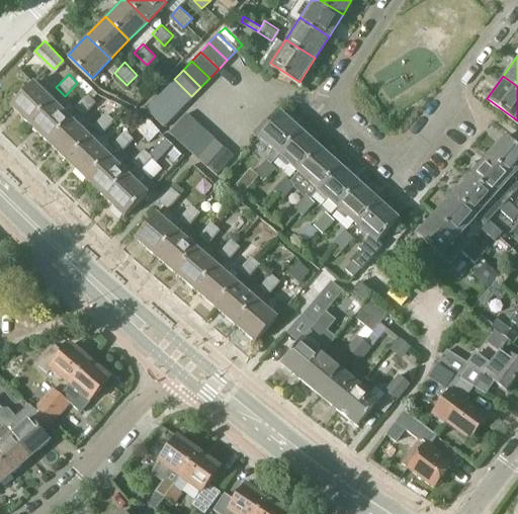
[(191,96),(174,79),(147,106),(165,123),(191,96)]
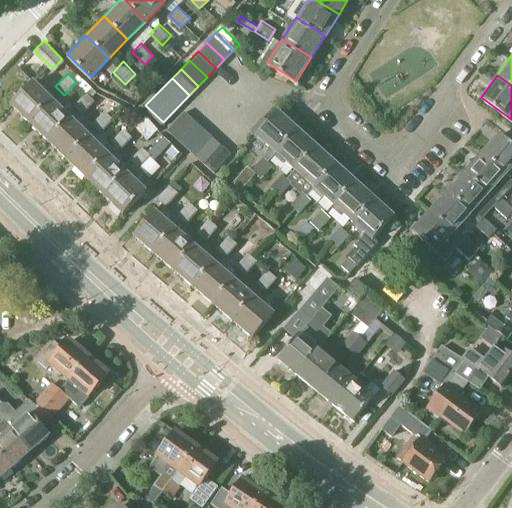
[(29,122),(53,97),(34,79),(10,103),(29,122)]
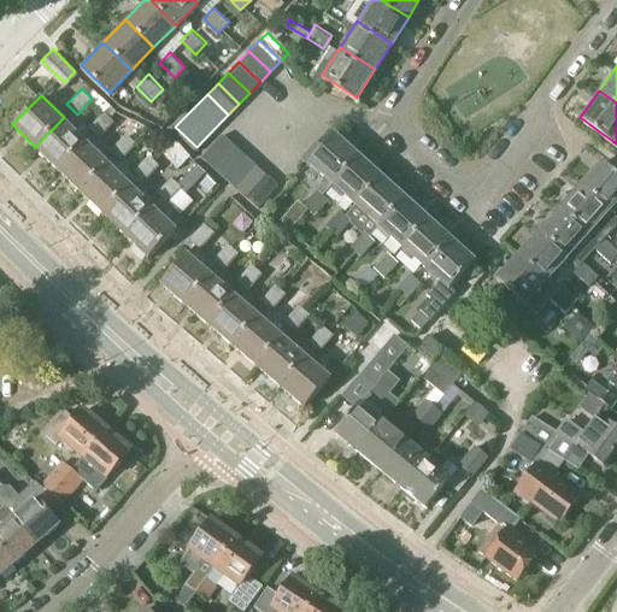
[(104,111),(89,125),(99,136),(113,121),(104,111)]
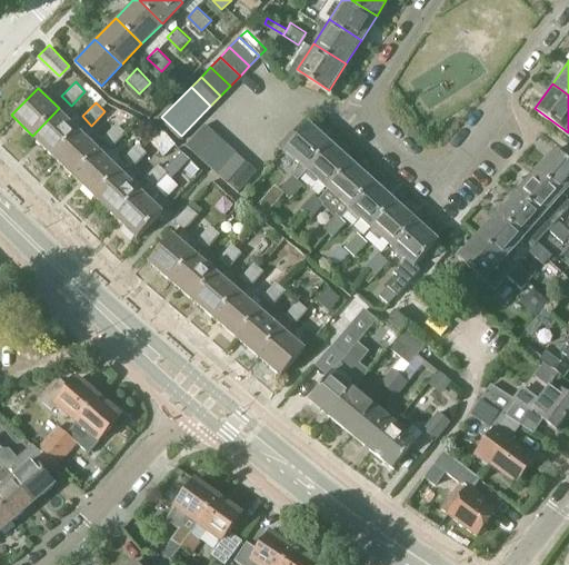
[(53,156),(79,129),(59,108),(32,136),(53,156)]
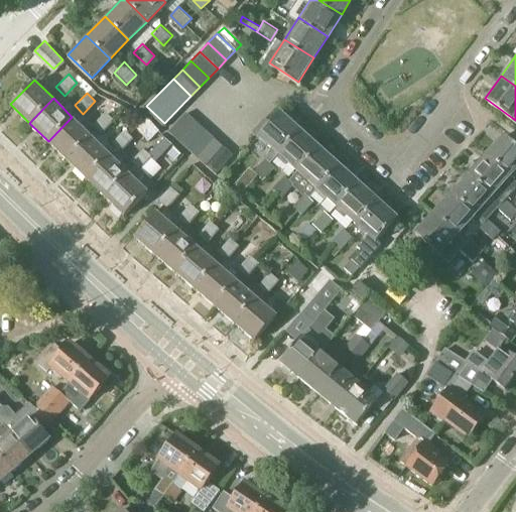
[(277,151),(300,126),(280,109),(258,134),(277,151)]
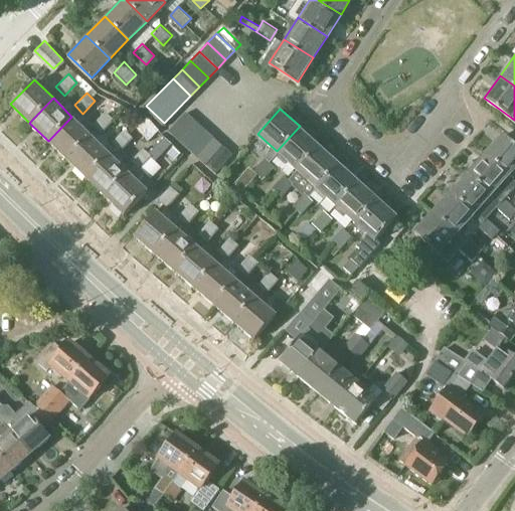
[(178,137),(195,118),(185,110),(169,129),(178,137)]
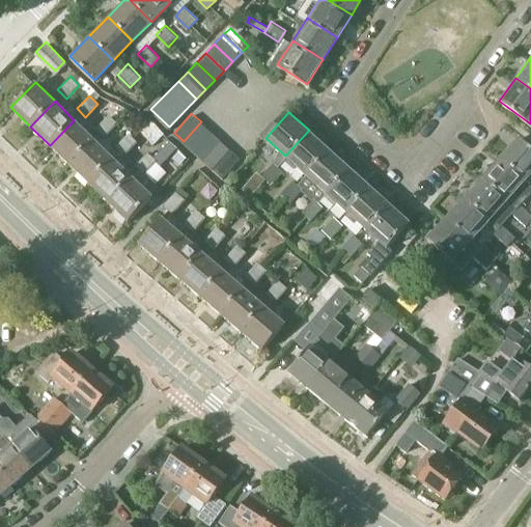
[(95,128),(105,136),(117,122),(108,114),(95,128)]
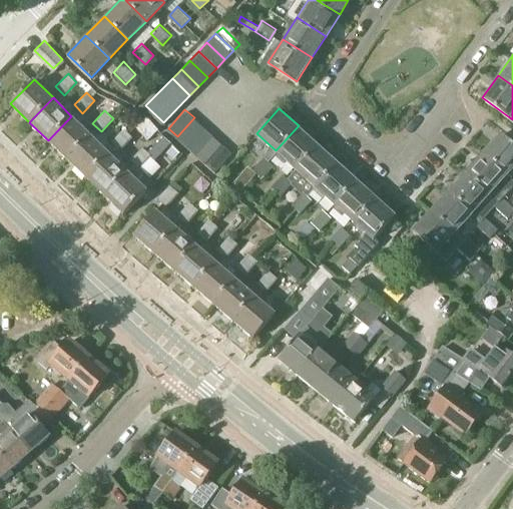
[(159,128),(146,115),(136,125),(147,138),(159,128)]
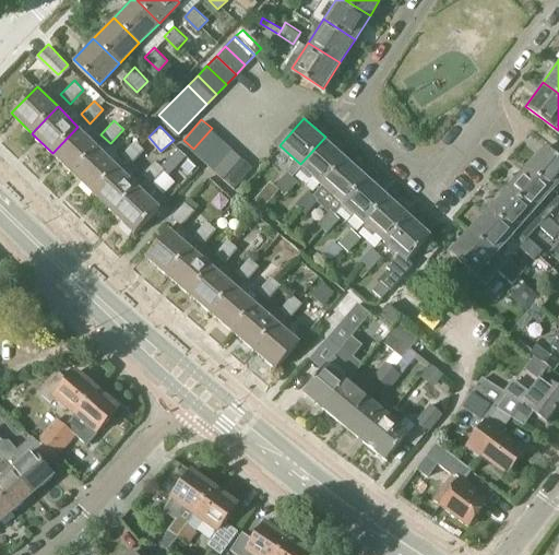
[(73,173),(98,146),(78,127),(52,153),(73,173)]
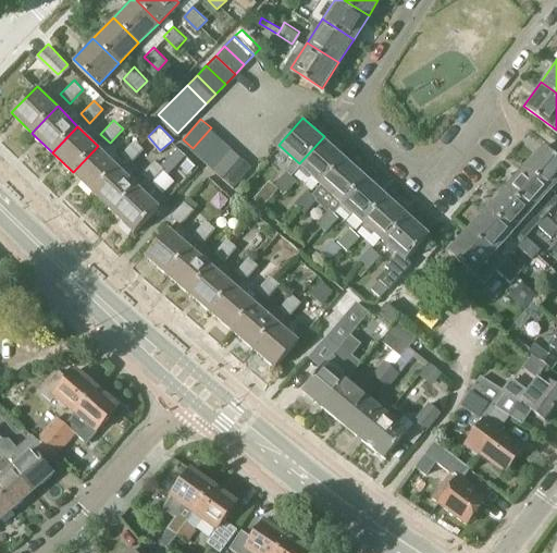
[(221,136),(211,127),(193,148),(203,157),(221,136)]
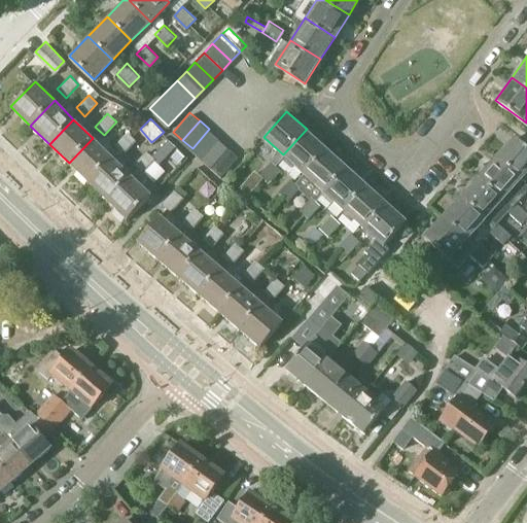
[(219,137),(209,129),(192,148),(202,157),(219,137)]
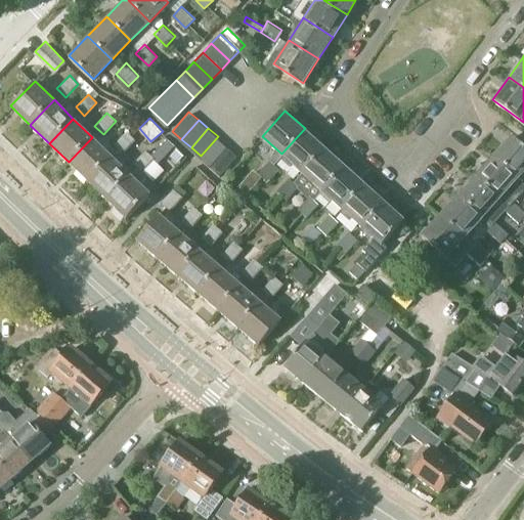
[(324,146),(305,128),(281,154),(301,171),(302,172),(324,146)]
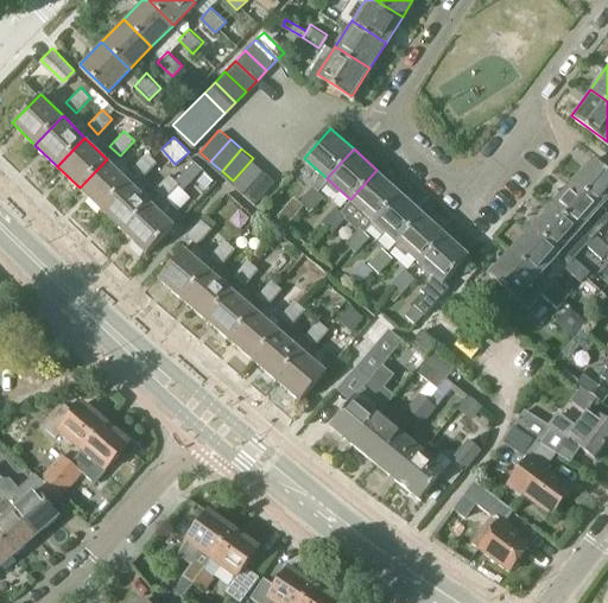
[(124,232),(152,203),(139,191),(147,183),(143,177),(157,163),(146,151),(131,166),(137,172),(130,181),(101,209),(124,232)]
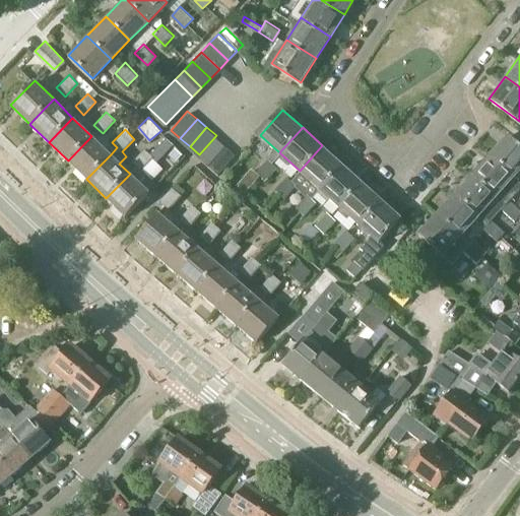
[(519,142),(509,132),(491,152),(516,175),(519,170),(519,142)]
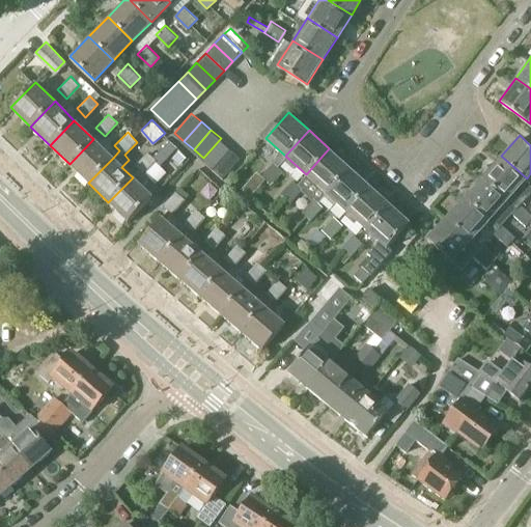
[(230,147),(221,138),(203,158),(213,166),(230,147)]
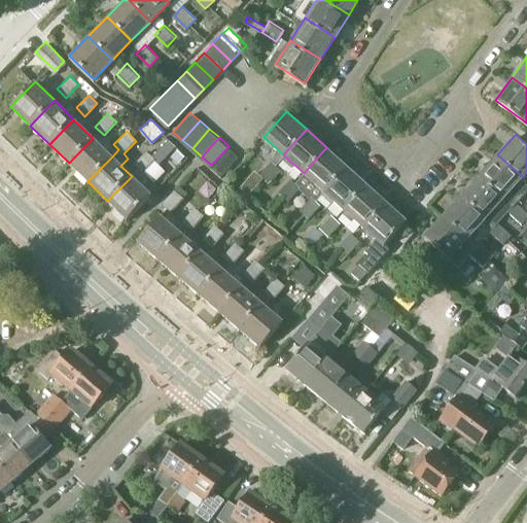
[(93,138),(69,163),(88,181),(112,157),(93,138)]
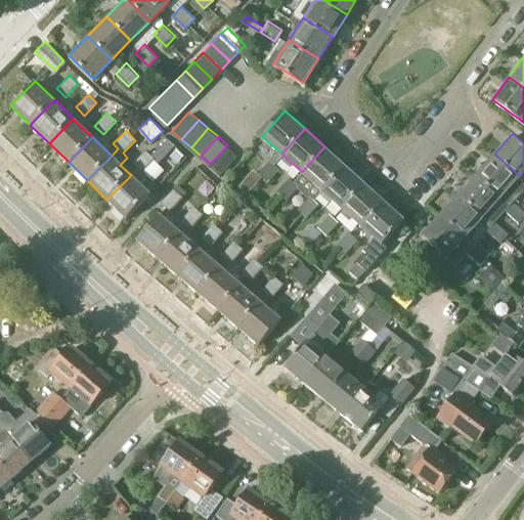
[(132,162),(138,168),(141,171),(154,159),(155,159),(158,162),(174,145),(175,144),(168,138),(151,155),(145,148),(132,162)]
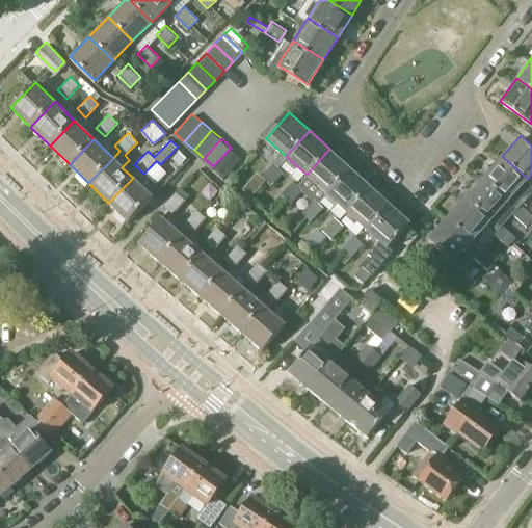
[(240,156),(231,148),(213,166),(223,175),(240,156)]
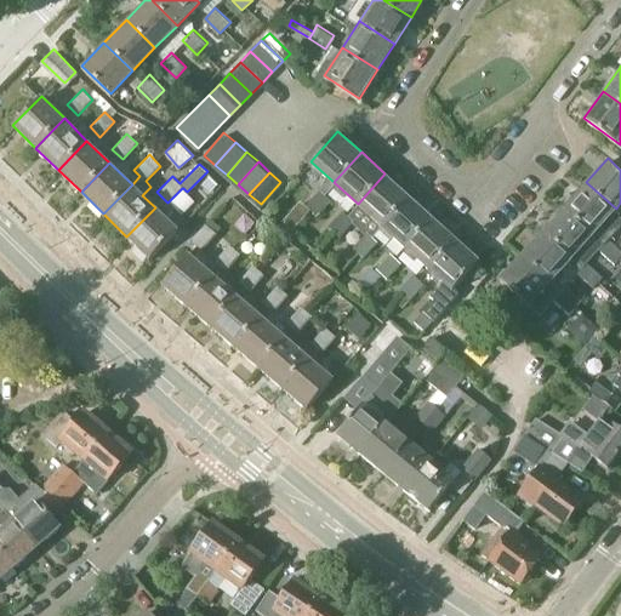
[(408,194),(385,174),(358,204),(357,203),(347,214),(353,218),(366,231),(352,246),(363,255),(376,239),(371,234),(381,224),(408,194)]
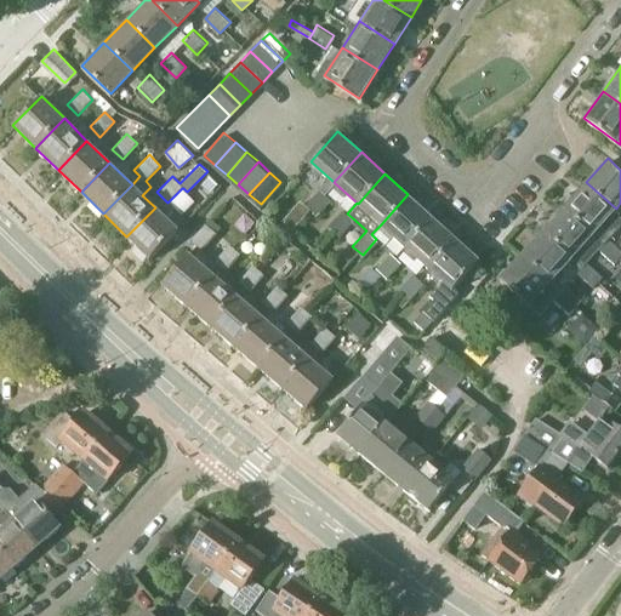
[(586,182),(564,205),(594,232),(605,220),(611,224),(610,226),(616,231),(620,226),(620,216),(614,211),(616,209),(586,182)]
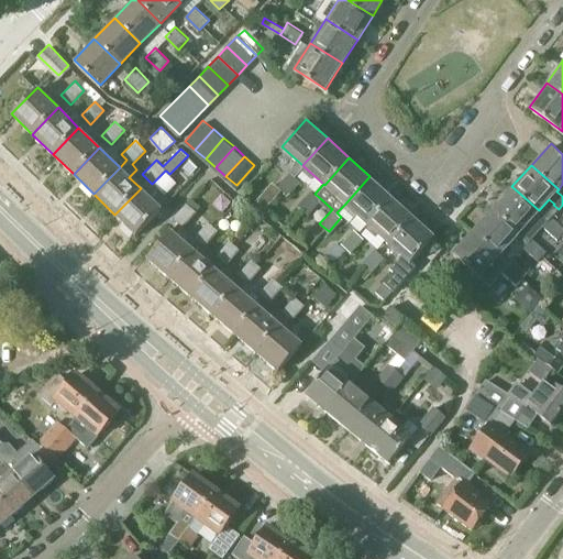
[(290,171),(277,186),(287,194),(299,179),(290,171)]
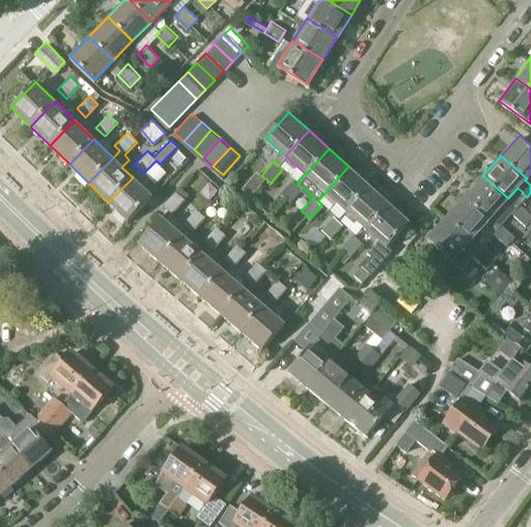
[(369,184),(348,166),(326,192),(346,211),(369,184)]
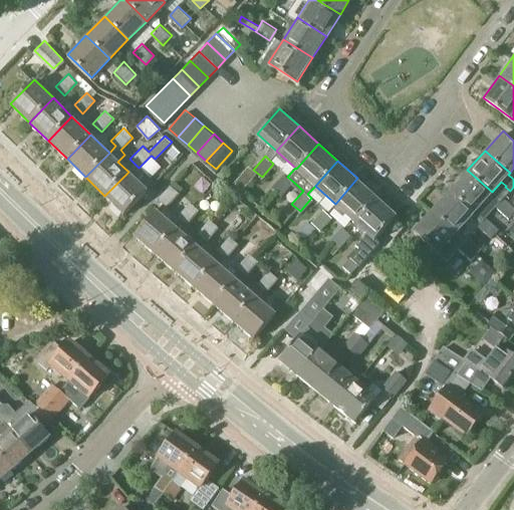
[(129,172),(104,196),(123,214),(147,190),(138,181),(145,174),(139,168),(136,165),(129,172)]
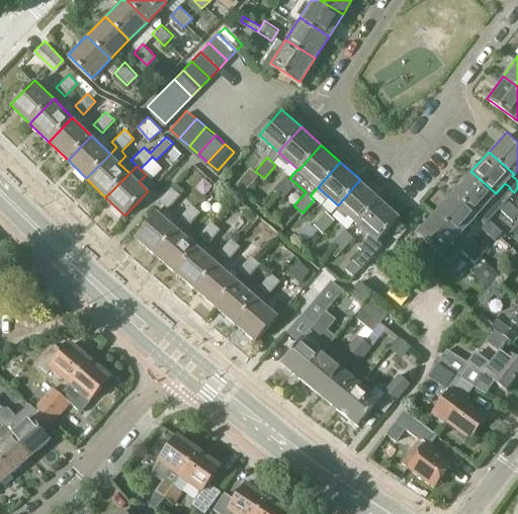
[(496,193),(470,171),(453,190),(479,213),(496,193)]
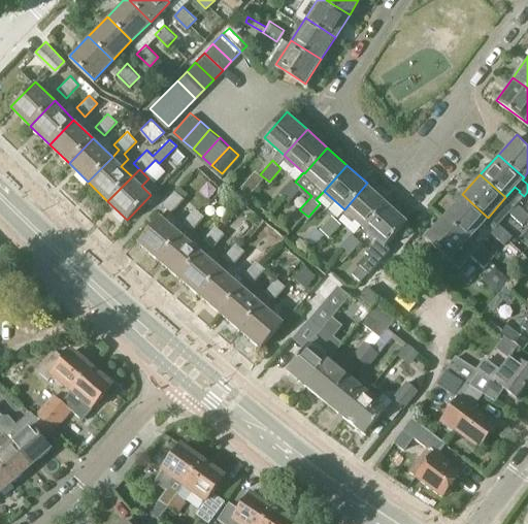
[(300,186),(295,182),(291,177),(279,191),(289,199),(300,186)]
